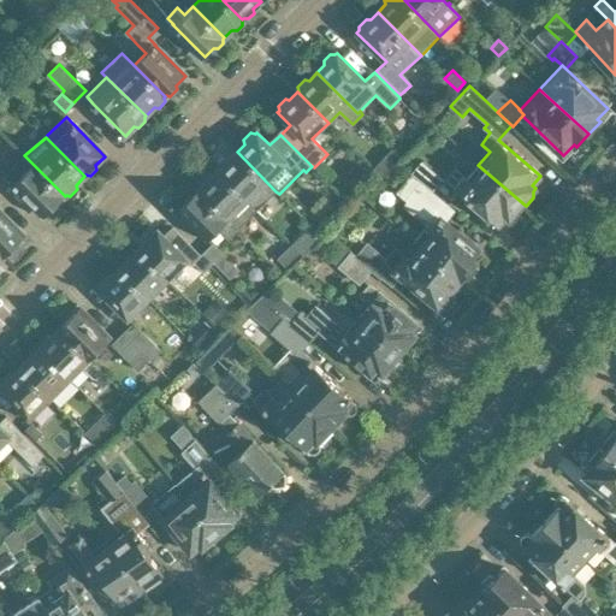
[(383,176),(402,157),(392,148),(374,167),(383,176)]
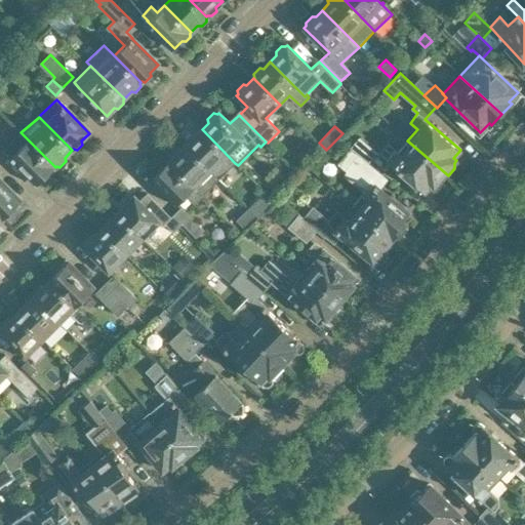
[(235,163),(202,129),(195,136),(191,135),(186,142),(187,145),(185,147),(218,179),(235,163)]
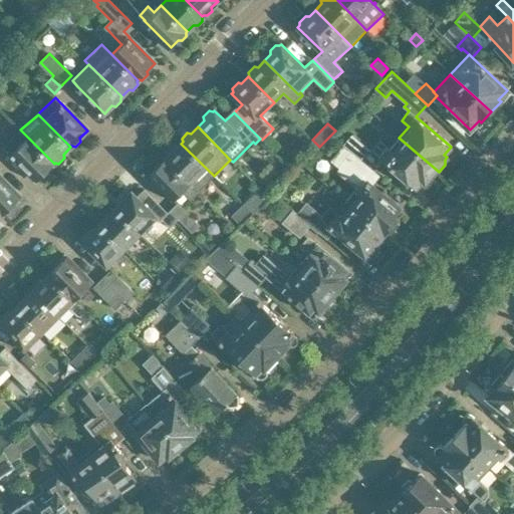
[(54,164),(20,130),(4,146),(11,153),(10,153),(37,180),(45,173),(48,174),(53,168),(53,165),(54,164)]
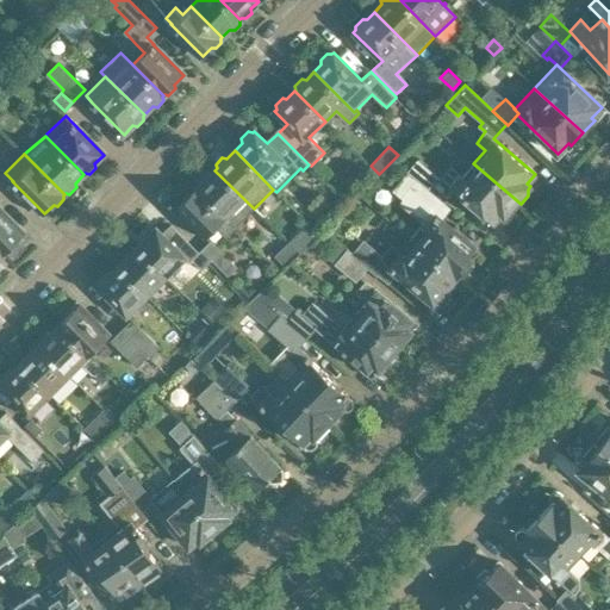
[(408,172),(408,173),(428,190),(440,176),(418,159),(408,172)]
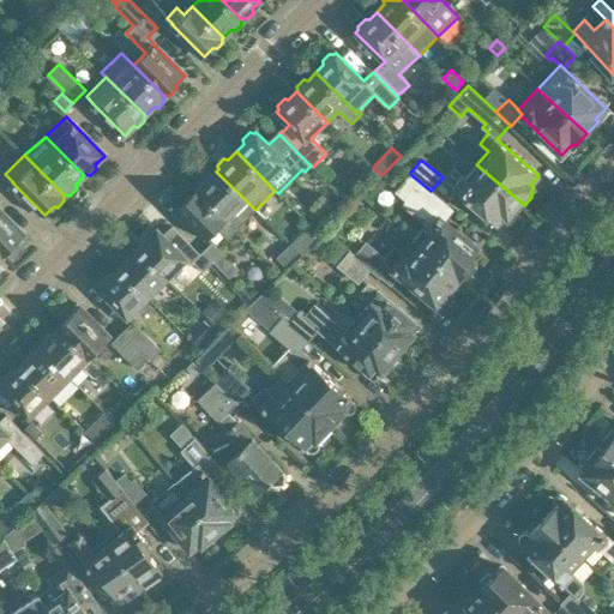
[(456,168),(438,188),(449,197),(456,188),(497,223),(505,214),(509,217),(511,215),(517,214),(524,205),(476,164),(465,176),(456,168)]
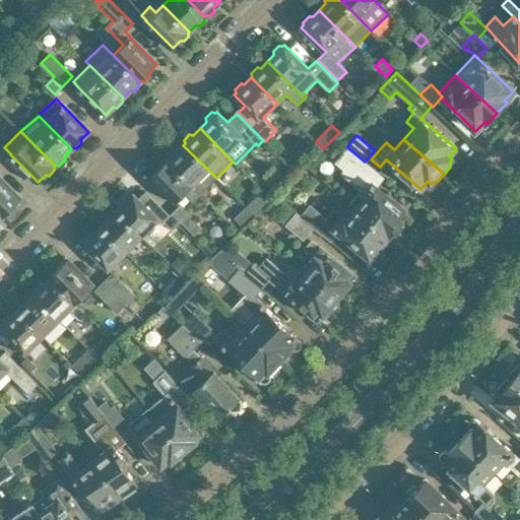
[(216,178),(183,145),(182,146),(178,145),(173,150),(174,154),(167,160),(200,194),(216,178)]
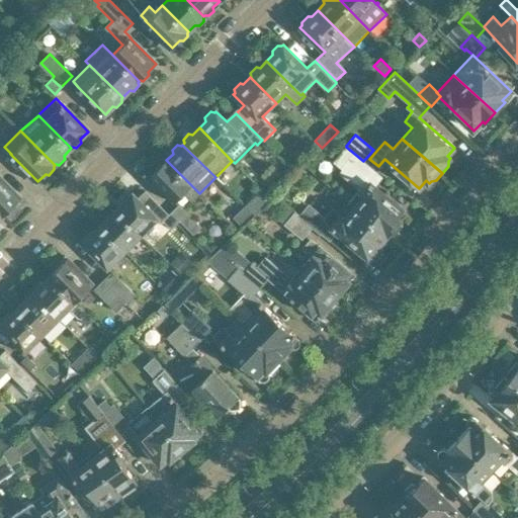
[(383,178),(363,161),(346,147),(332,162),(341,169),(340,174),(362,191),(353,203),(389,234),(390,235),(408,213),(376,186),(383,178)]
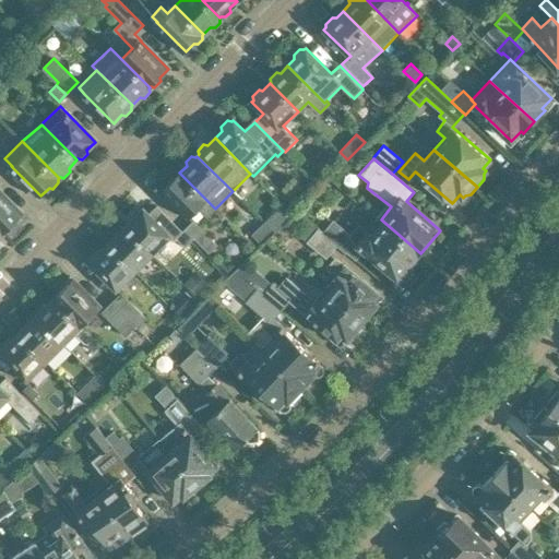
[(215,209),(179,173),(173,180),(168,179),(163,186),(163,190),(162,191),(187,218),(199,207),(207,216),(215,209)]
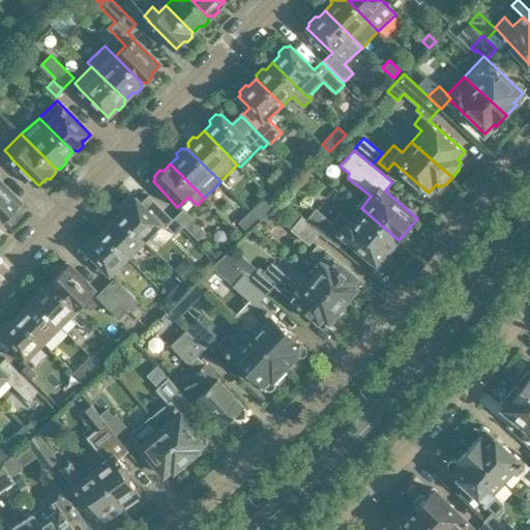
[(299,164),(294,168),(301,175),(307,169),(303,164),(299,164)]
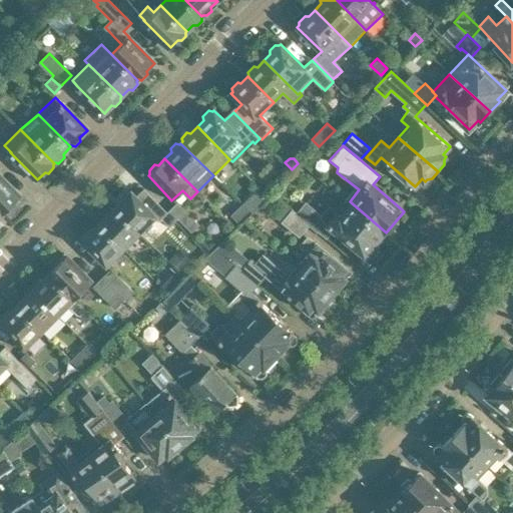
[(284,166),(280,170),(280,175),(281,176),(284,179),(291,172),(284,166)]
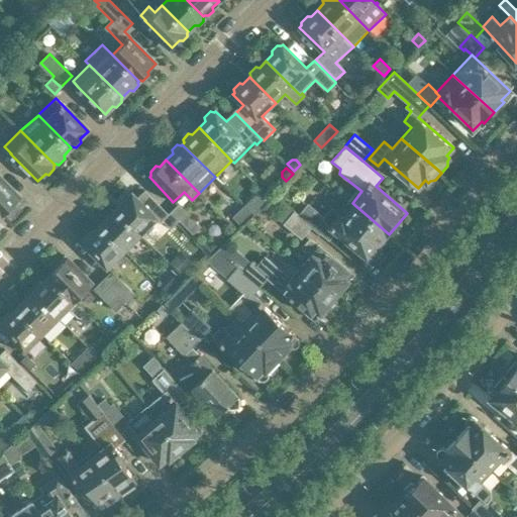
[(0,212),(3,215),(4,214),(7,215),(13,209),(12,206),(20,198),(0,178),(0,212)]
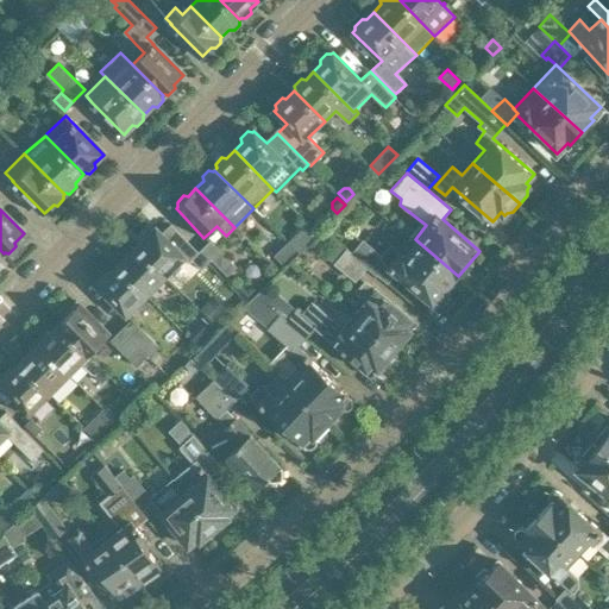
[(171,223),(162,233),(157,228),(156,230),(151,228),(144,236),(145,240),(137,248),(167,278),(187,258),(189,262),(193,258),(203,268),(211,261),(200,250),(199,251),(171,223)]
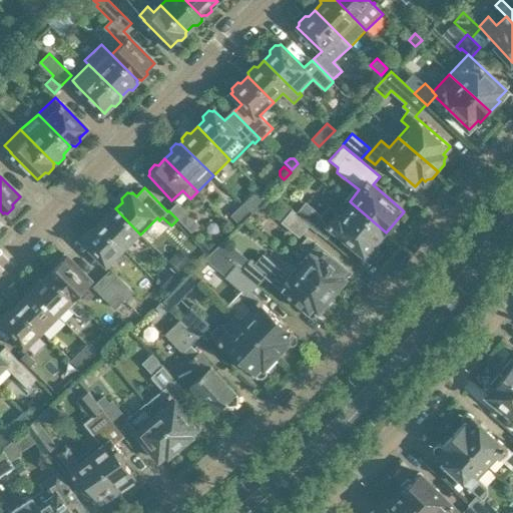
[(257,191),(254,194),(254,199),(257,201),(258,202),(263,197),(262,196),(257,191)]
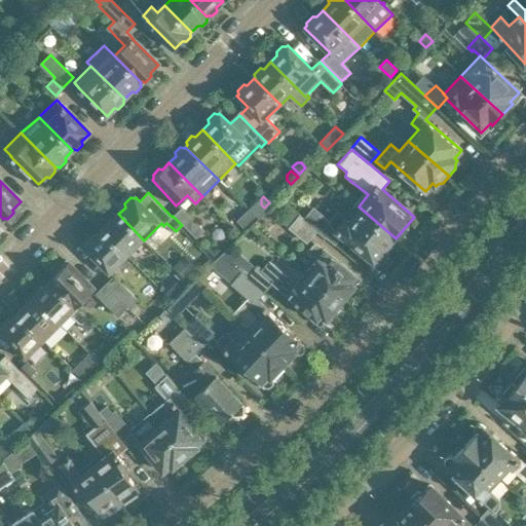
[(395,237),(359,207),(354,203),(344,215),(338,210),(331,219),(314,205),(305,217),(304,219),(317,230),(326,237),(333,227),(335,229),(336,228),(375,262),(376,263),(378,263),(379,263),(380,263),(381,263),(383,262),(384,261),(385,260),(386,259),(386,258),(386,257),(386,255),(386,254),(386,253),(385,251),(384,250),(395,237)]
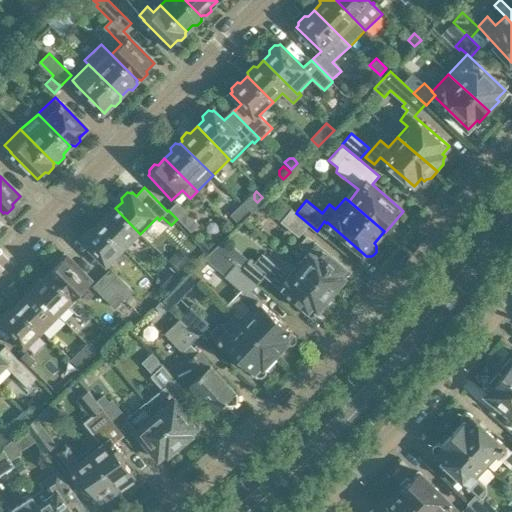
[(178,201),(169,209),(168,210),(177,219),(178,217),(192,231),(199,223),(178,201)]
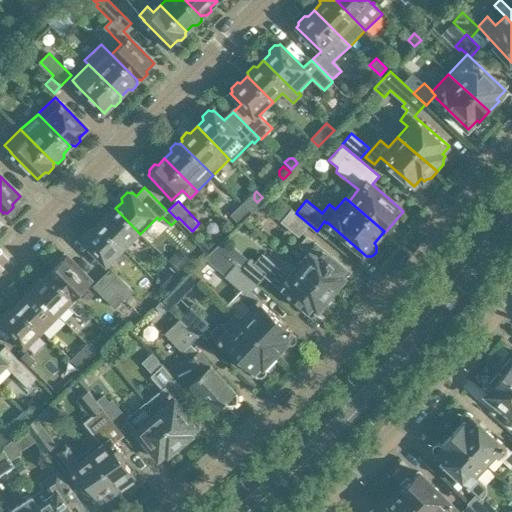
[(241,204),(229,216),(235,222),(235,223),(247,211),(247,210),(241,204)]
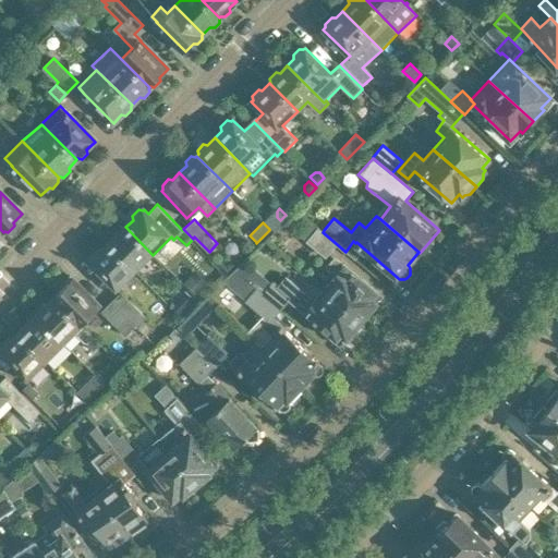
[(153,255),(125,227),(124,228),(120,227),(114,233),(116,238),(108,244),(135,273),(153,255)]
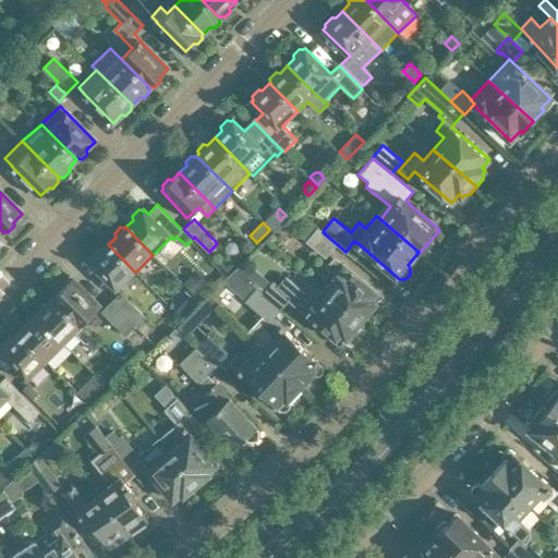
[(323,232),(324,230),(318,227),(306,241),(326,257),(337,244),(323,232)]
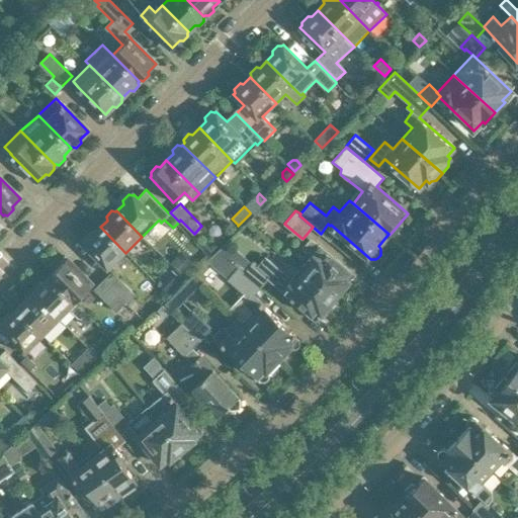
[(125,253),(100,227),(94,234),(90,233),(84,239),(84,242),(83,244),(108,269),(125,253)]
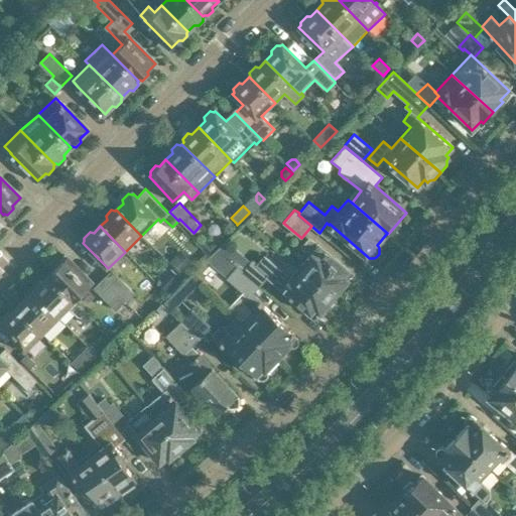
[(310,254),(299,267),(334,296),(336,294),(339,294),(344,289),(344,285),(353,275),(309,238),(301,247),(310,254)]
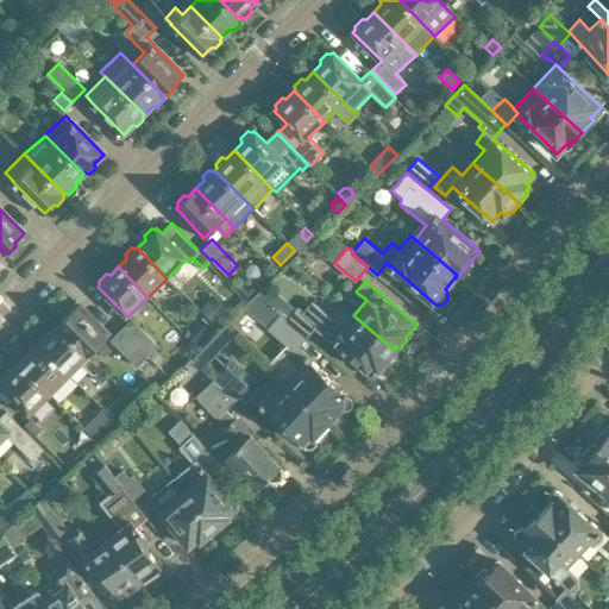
[(258,293),(244,308),(268,328),(290,347),(284,353),(297,365),(286,377),(283,380),(328,422),(343,408),(344,409),(345,409),(347,410),(349,409),(350,409),(352,408),(352,407),(353,406),(353,403),(353,402),(352,400),(351,399),(306,357),(308,353),(300,346),(307,338),(287,320),(288,318),(281,313),(258,293)]
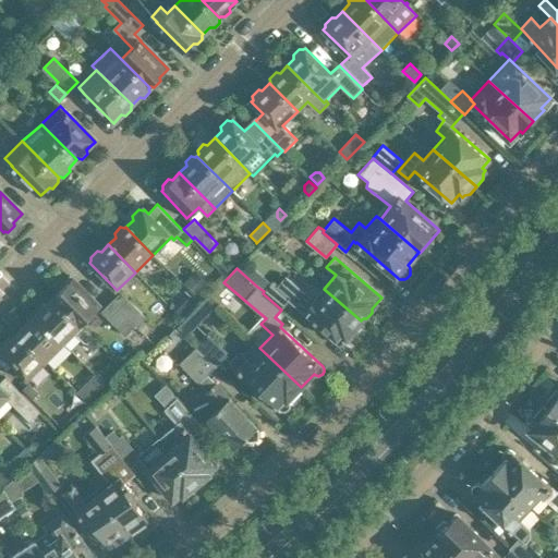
[(194,274),(184,284),(196,295),(207,286),(194,274)]
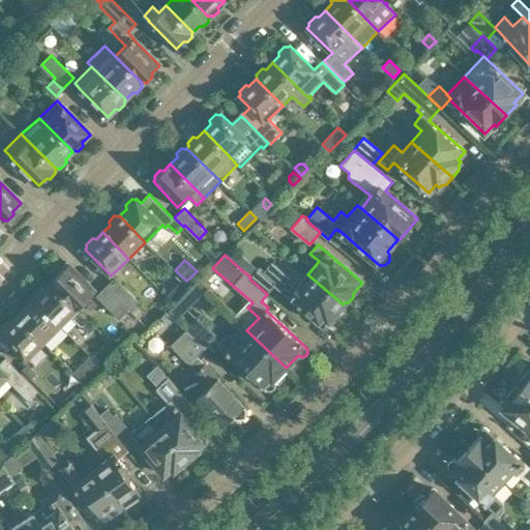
[(272,264),(266,270),(260,265),(251,276),(249,278),(267,294),(275,285),(324,327),(343,304),(307,274),(298,286),(272,264)]
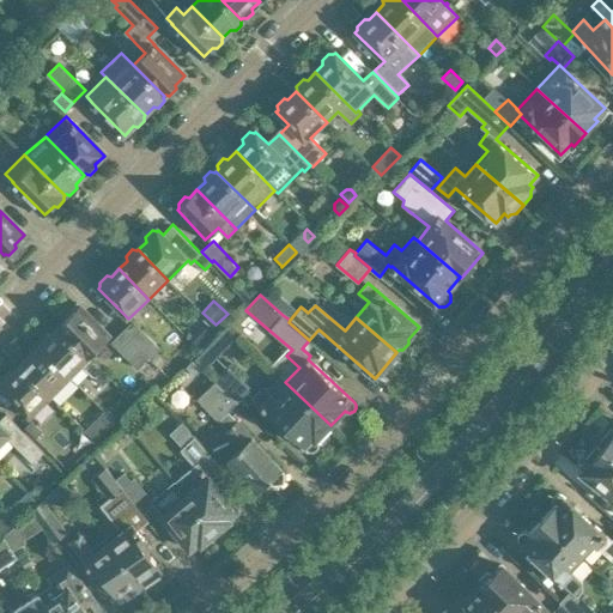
[(108,339),(78,309),(77,310),(72,309),(65,316),(66,321),(58,328),(89,359),(108,339)]
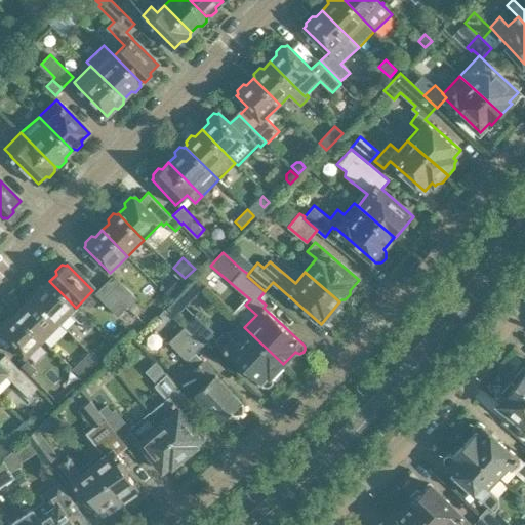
[(114,274),(105,283),(127,306),(128,306),(137,316),(144,310),(134,299),(137,297),(114,274)]
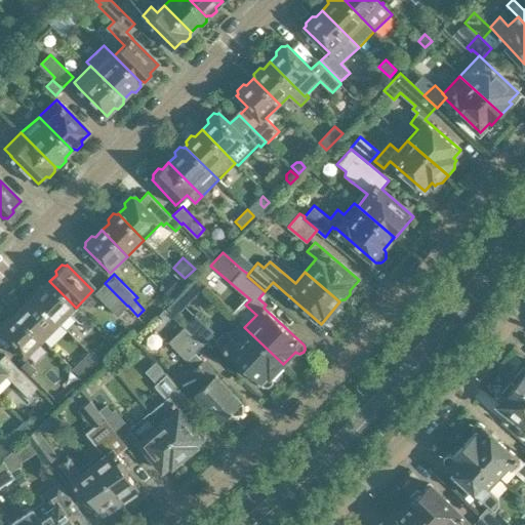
[(173,278),(162,289),(172,299),(184,287),(173,278)]
